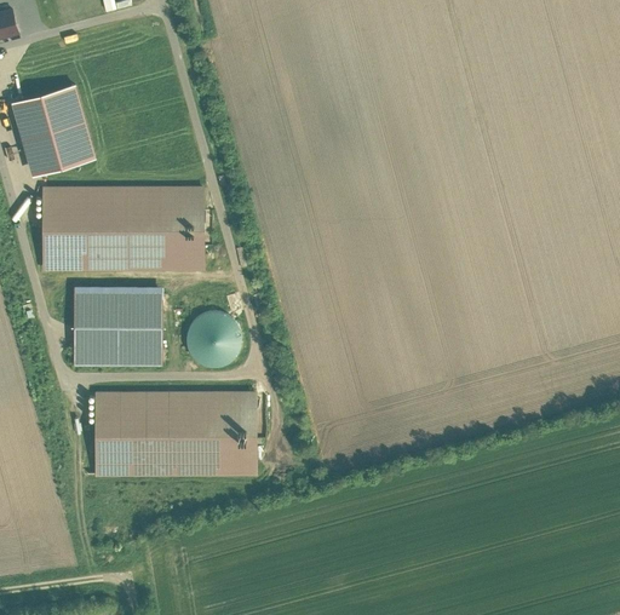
[(0,41),(17,36),(10,10),(0,11),(0,41)]
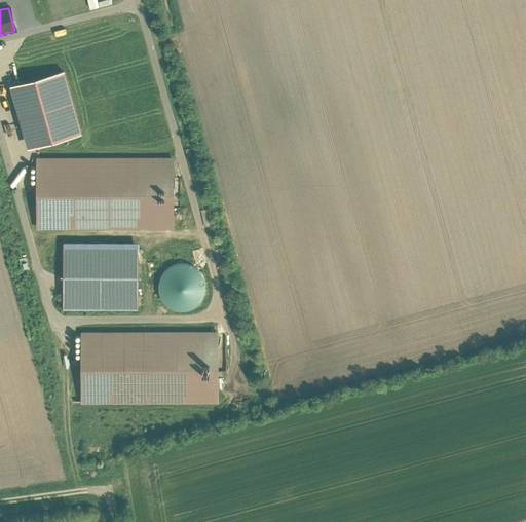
[(63,73),(8,87),(27,150),(81,136),(63,73)]
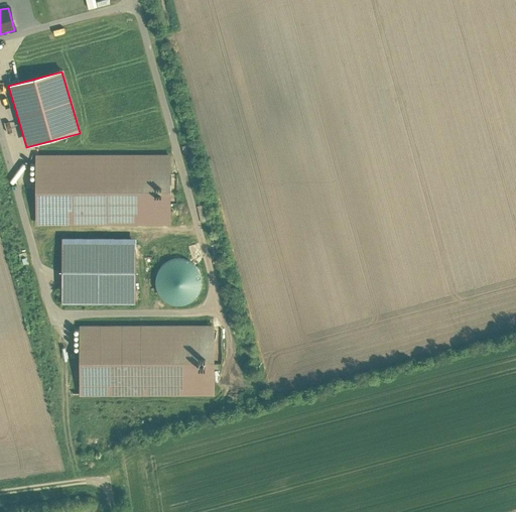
[(35,155),(35,227),(170,227),(170,156),(35,155)]
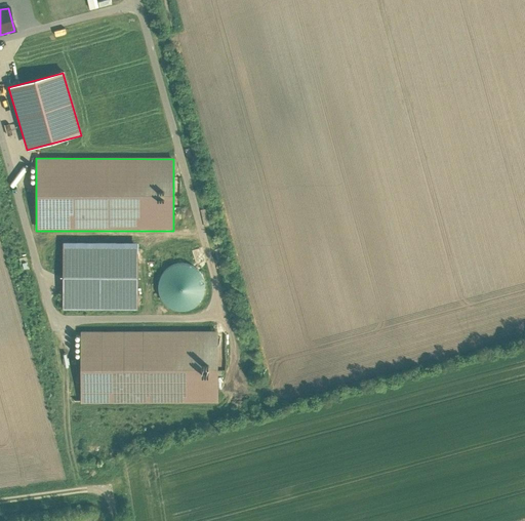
[(137,246),(63,245),(62,310),(136,311),(137,246)]
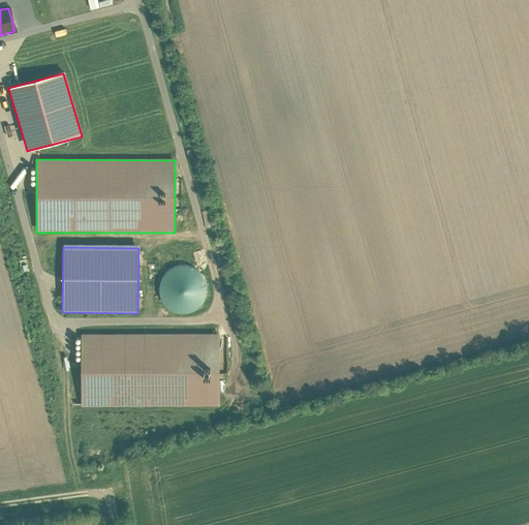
[(206,292),(206,284),(203,277),(196,271),(189,267),(182,266),(174,268),(166,272),(161,278),(158,285),(158,294),(161,302),(165,307),(172,311),(179,313),(186,313),(193,311),(199,306),(204,301),(206,292)]
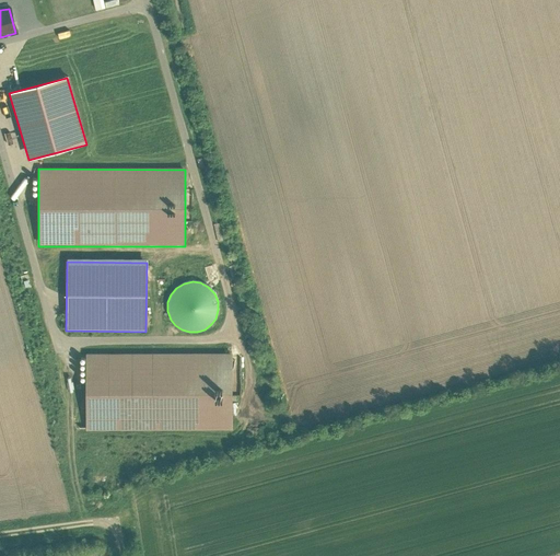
[(232,430),(232,354),(85,355),(86,431),(232,430)]
